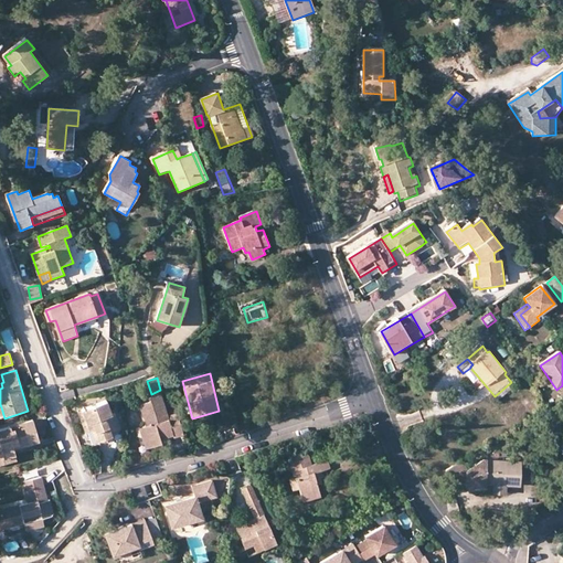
[(178,417),(169,420),(162,397),(150,402),(151,404),(141,407),(148,428),(144,429),(150,450),(162,446),(159,435),(161,435),(162,438),(172,435),(173,438),(183,435),(178,417)]
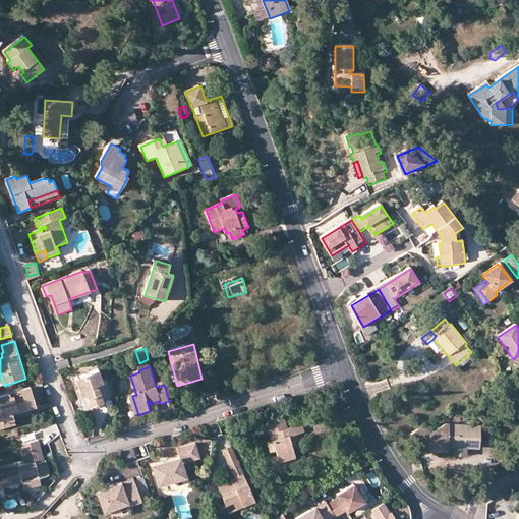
[(99,370),(76,379),(82,397),(88,396),(92,408),(104,403),(103,399),(98,385),(104,383),(99,370)]
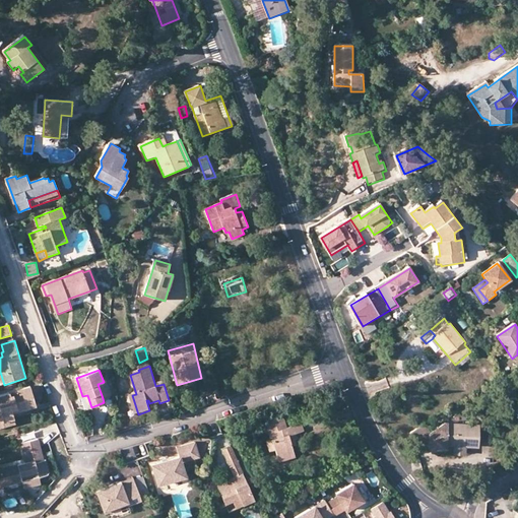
[(76,378),(72,380),(78,398),(82,396),(76,378)]
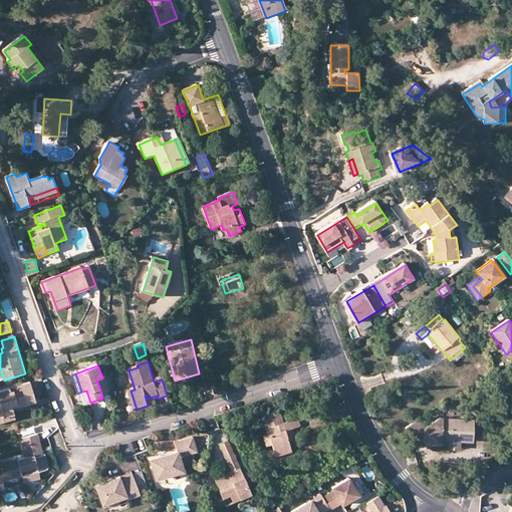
[(101,394),(110,391),(105,376),(102,377),(96,379),(101,394)]
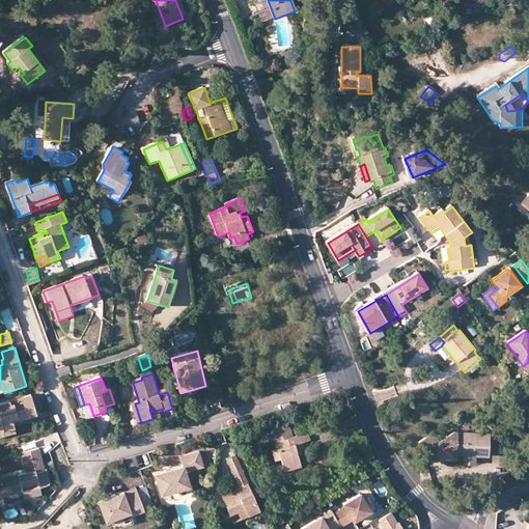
[(0,432),(15,427),(14,423),(37,416),(32,396),(0,405),(0,432)]
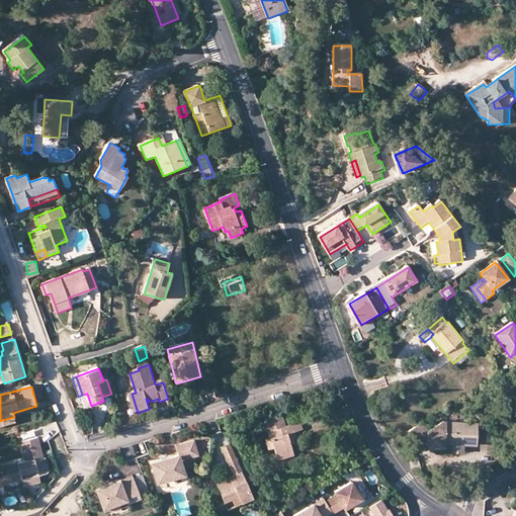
[(132,394),(129,395),(134,414),(138,413),(132,394)]
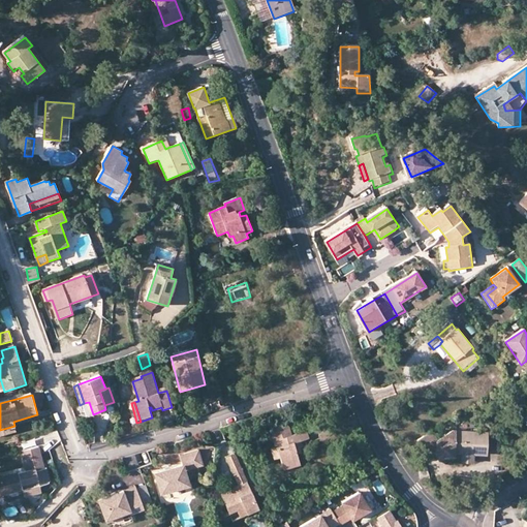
[(271,450),(275,460),(281,459),(283,467),(299,462),(297,455),(295,450),(301,448),(303,447),(302,442),(310,439),(307,431),(292,435),(288,424),(271,429),(276,448),(271,450)]
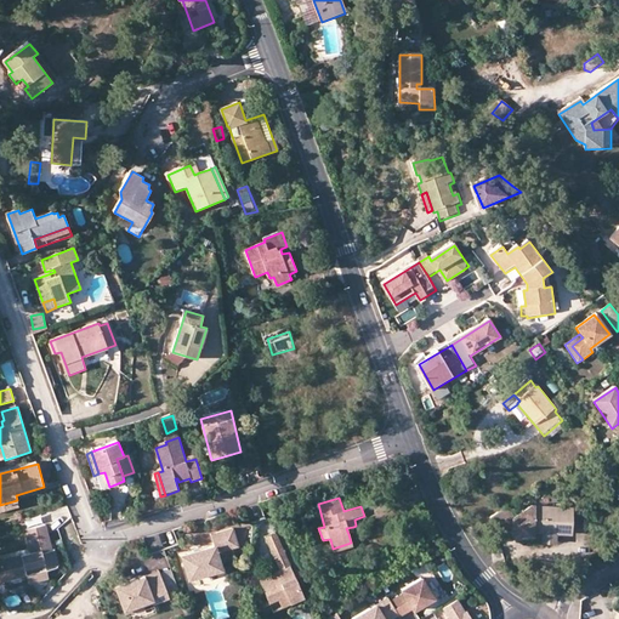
[(0,505),(0,512),(20,507),(17,500),(0,505)]
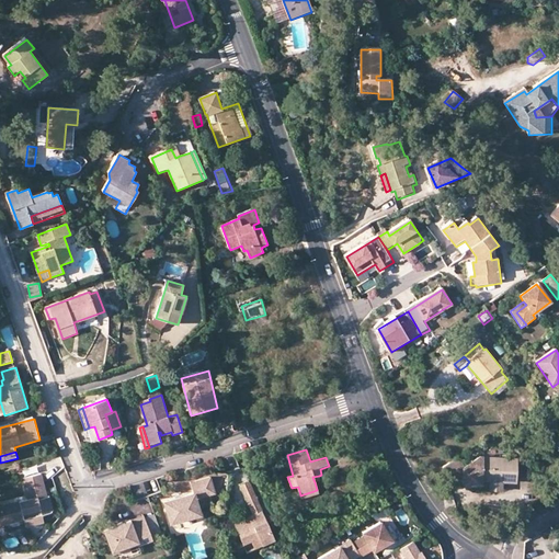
[(444,469),(451,480),(465,480),(466,469),(460,459),(444,469)]
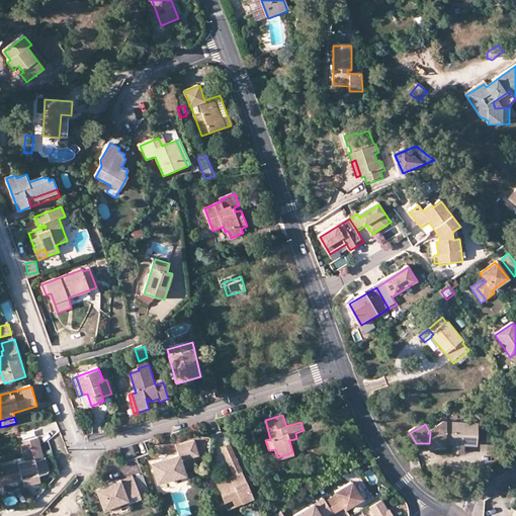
[(480,425),(445,424),(439,427),(438,446),(438,449),(446,449),(446,452),(465,453),(465,445),(479,445),(480,425)]
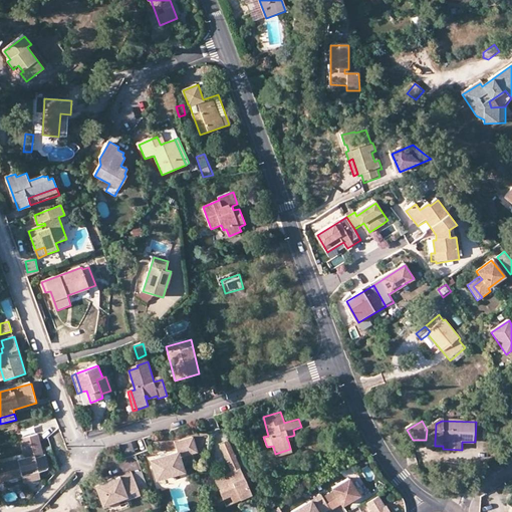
[(436,424),(427,430),(426,440),(426,443),(435,443),(436,424)]
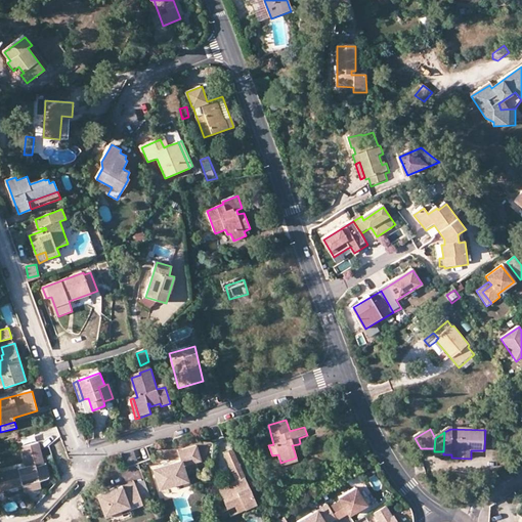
[(6,491),(23,486),(31,484),(32,490),(41,488),(39,482),(48,479),(49,478),(49,476),(46,464),(44,465),(39,444),(22,448),(27,468),(2,474),(6,491)]
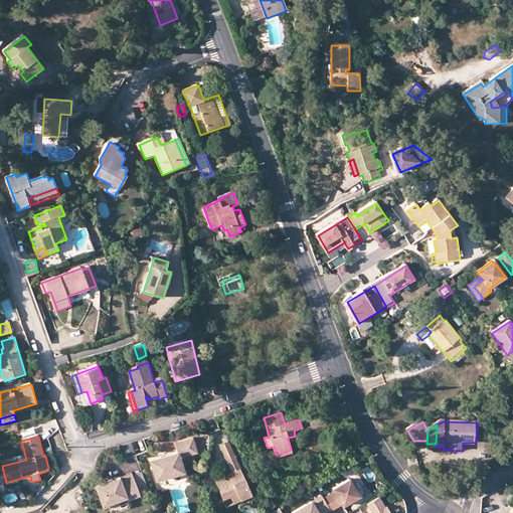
[(176,452),(177,455),(151,462),(156,482),(184,474),(183,469),(180,460),(192,456),(197,455),(193,440),(180,444),(181,451),(176,452)]
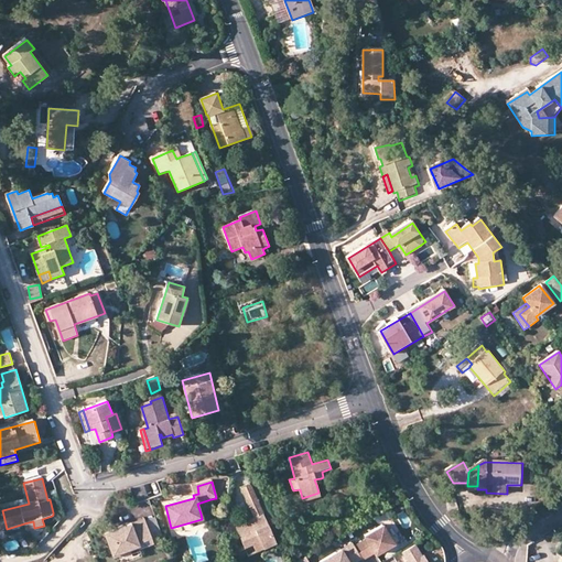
[(277,542),(249,484),(241,487),(255,518),(252,518),(255,523),(251,526),(250,522),(249,522),(236,529),(245,548),(252,543),(260,540),(265,549),(277,542)]
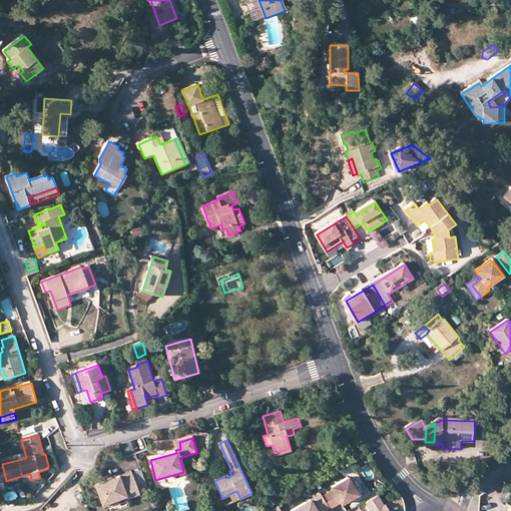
[(275,453),(277,457),(292,452),(290,448),(275,453)]
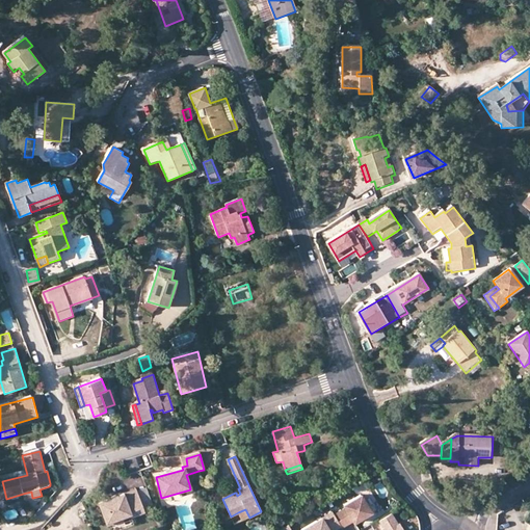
[(23,494),(24,500),(32,498),(31,492),(23,494)]
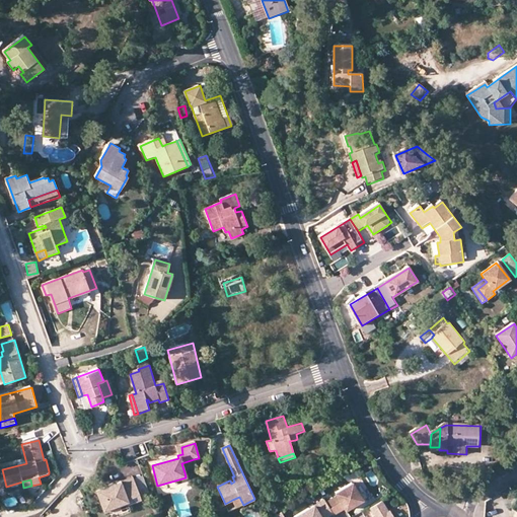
[(142,500),(134,479),(122,484),(121,482),(111,486),(112,488),(107,490),(104,488),(96,491),(104,514),(121,508),(120,506),(128,502),(135,500),(136,502),(142,500)]
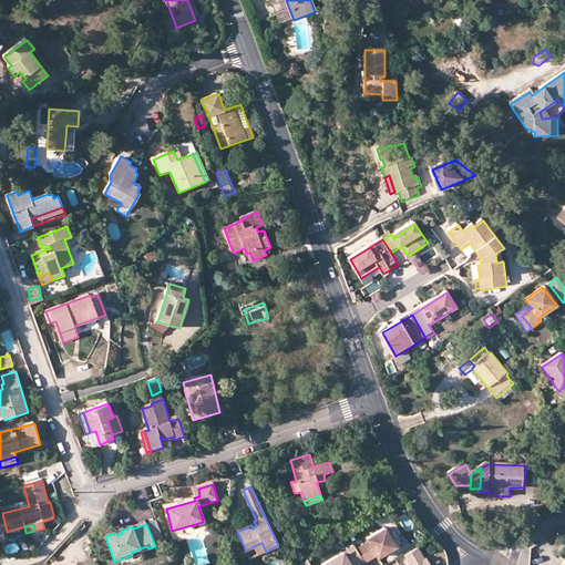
[(365,562),(366,563),(377,556),(378,557),(397,546),(386,528),(367,540),(369,543),(358,551),(365,562)]
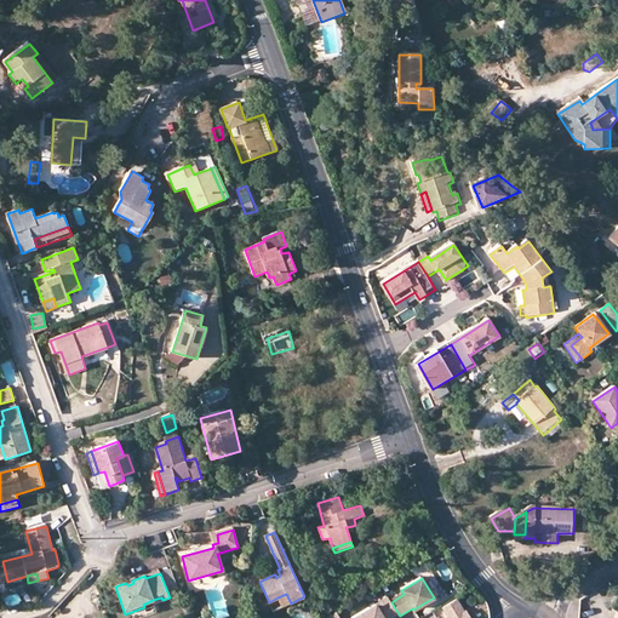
[(291,604),(286,594),(278,598),(282,607),(291,604)]
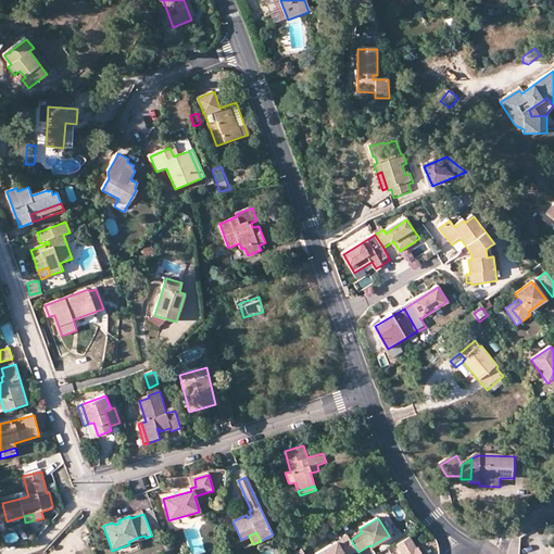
[(353,553),(357,551),(351,540),(348,537),(319,553),(353,553)]
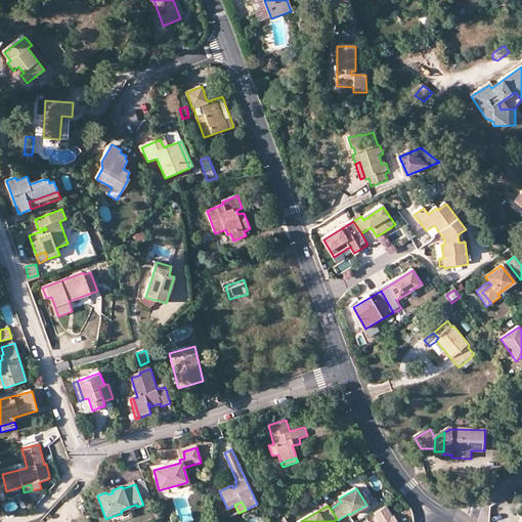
[(392,517),(385,506),(374,513),(380,521),(397,521),(394,516),(392,517)]
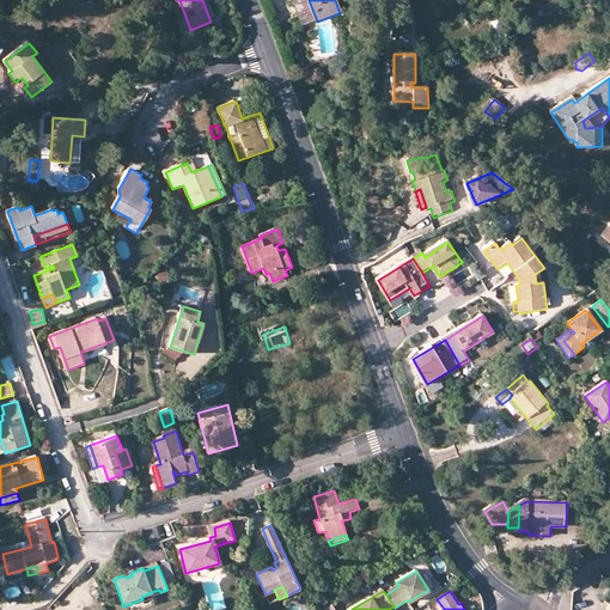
All buildings are outlined.
